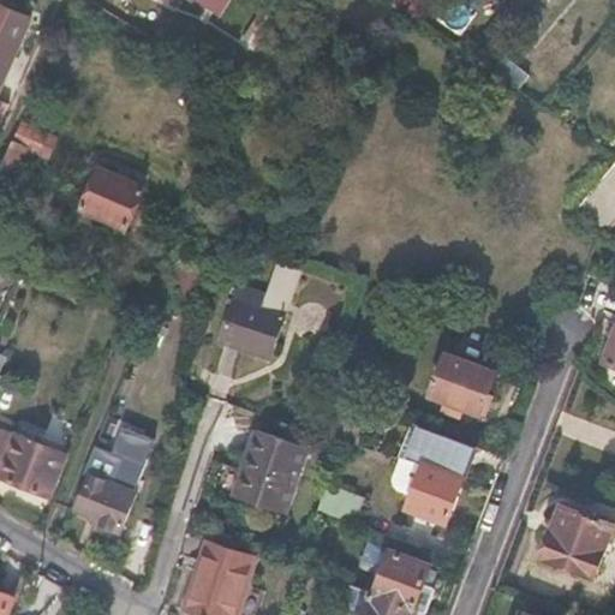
[(226,0),(192,0),(218,16),(226,0)]
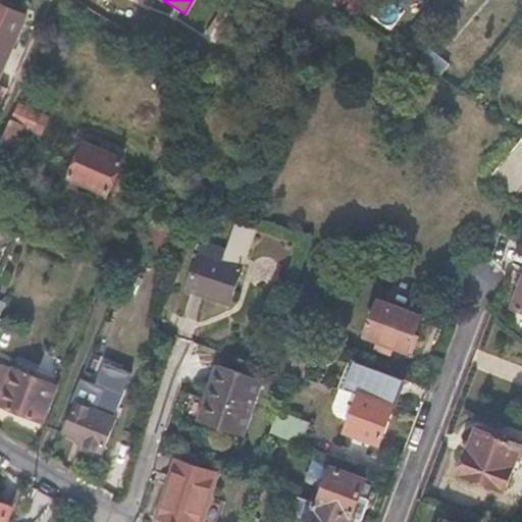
[(0,75),(27,14),(0,2),(0,109),(3,111),(12,88),(8,87),(0,83),(0,75)]
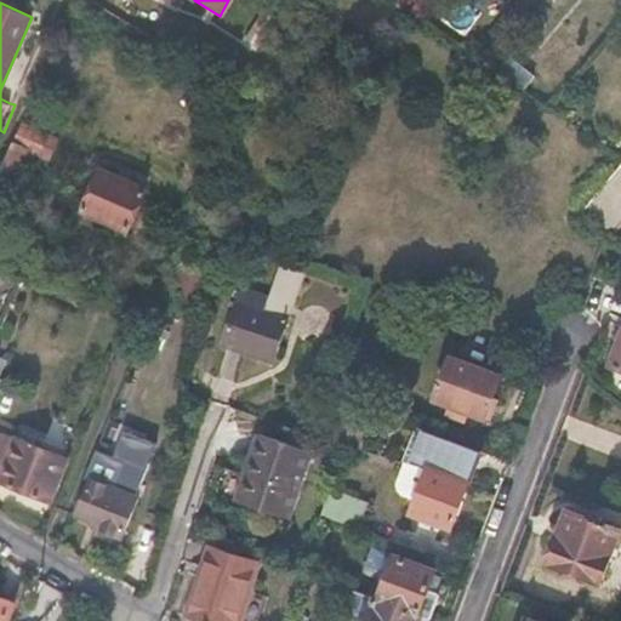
[(57,140),(21,124),(15,137),(0,170),(0,180),(17,187),(32,151),(49,158),(57,140)]
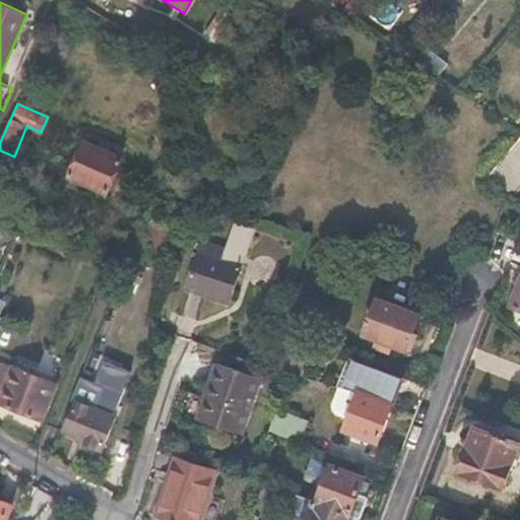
[(519,138),(491,174),(511,192),(519,181),(519,138)]
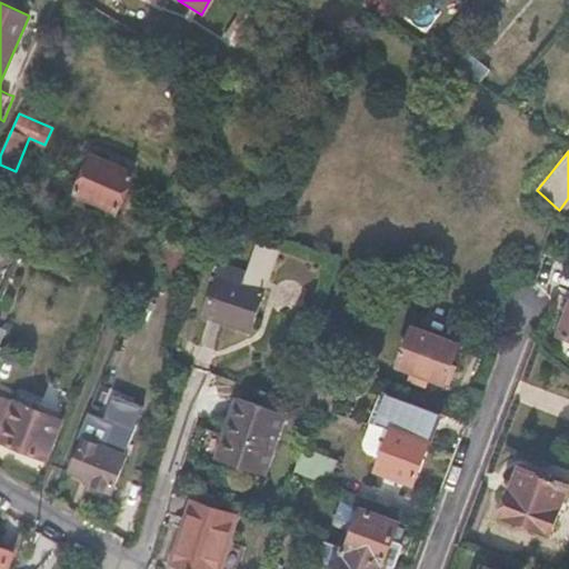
[(133,177),(91,159),(76,193),(118,212),(133,177)]
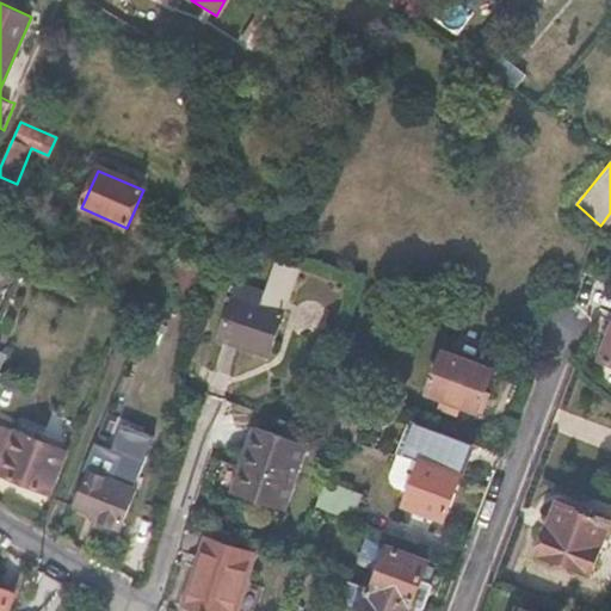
[(266,289),(239,281),(220,337),(271,353),(301,267),(276,259),(266,289)]
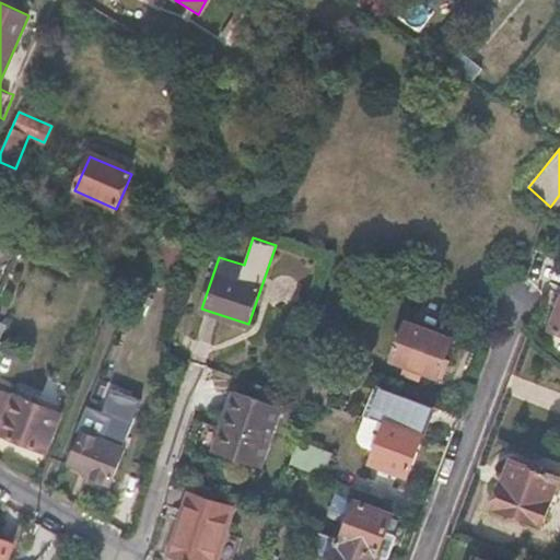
[(318,258),(295,251),(291,265),(314,272),(318,258)]
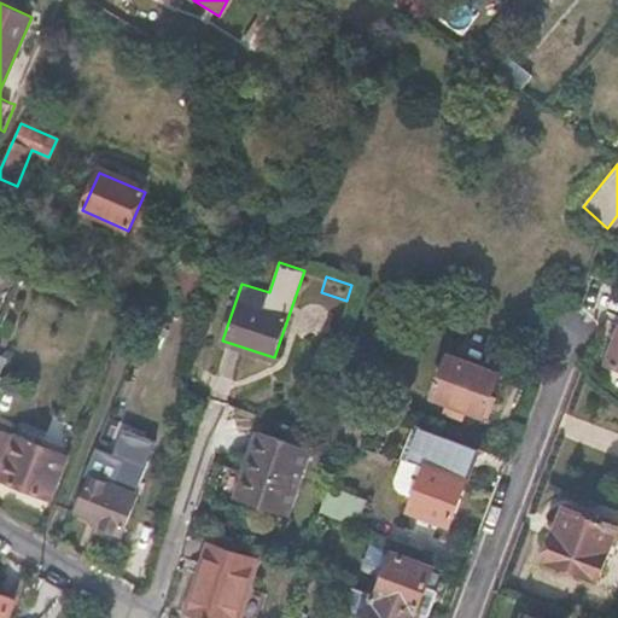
[(617,331),(607,361),(617,365),(617,331)]
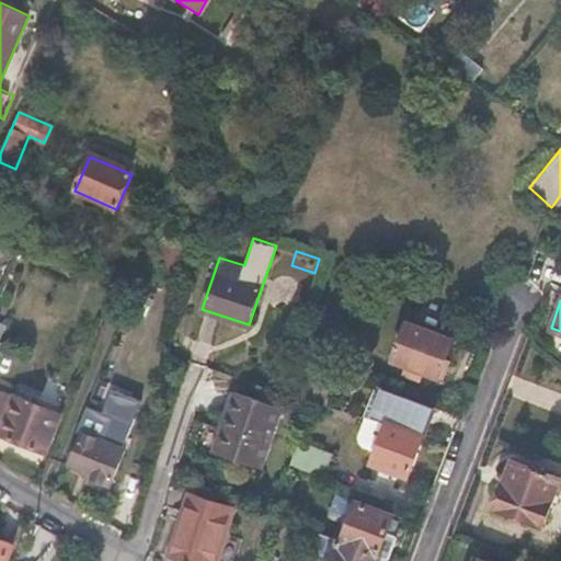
[(451,339),(407,323),(393,359),(438,376),(451,339)]
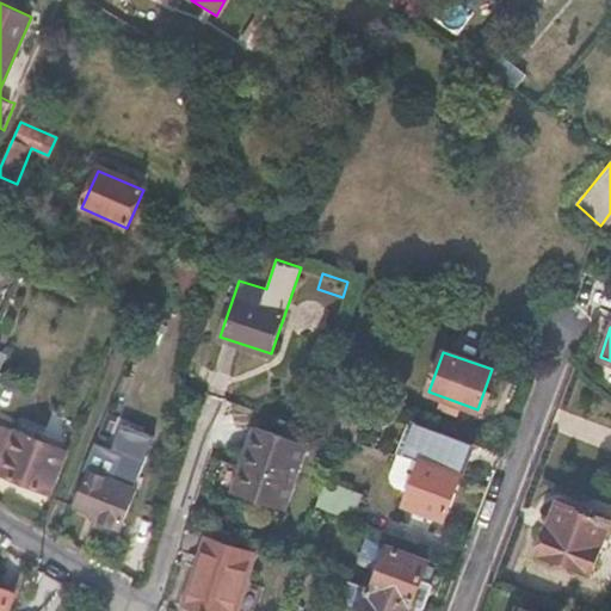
[(412,438),(429,445),(423,460),(460,474),(471,442),(418,423),(412,438)]
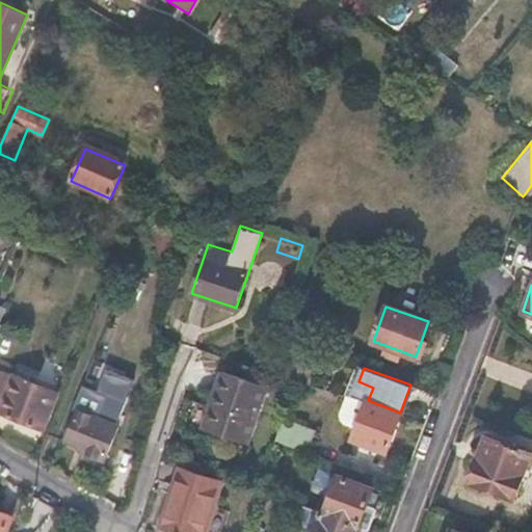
[(265,384),(221,371),(204,430),(246,443),(265,384)]
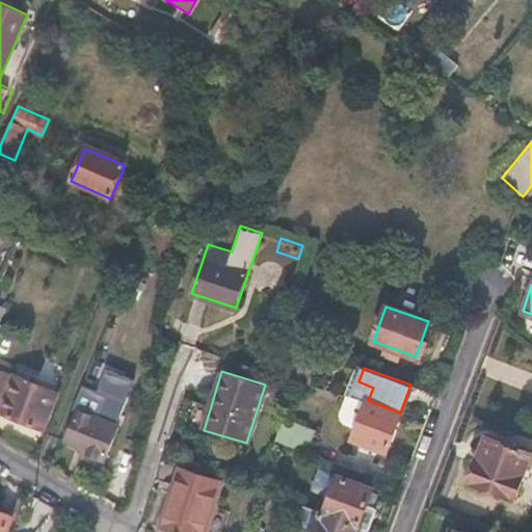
[(56,394),(12,374),(0,404),(0,409),(42,428),(56,394)]
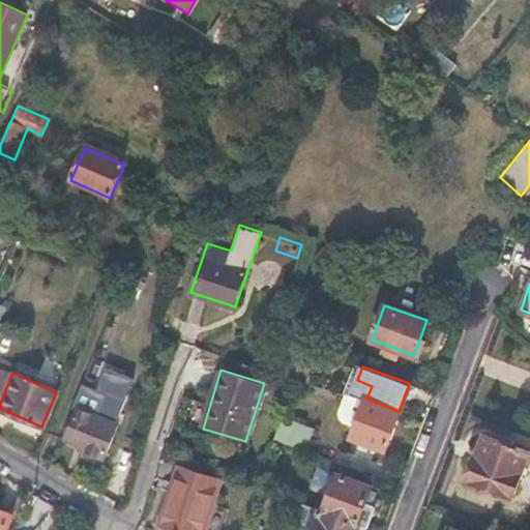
[(339,413),(337,418),(343,423),(355,430),(352,440),(384,451),(399,411),(366,399),(365,401),(345,394),(339,413)]
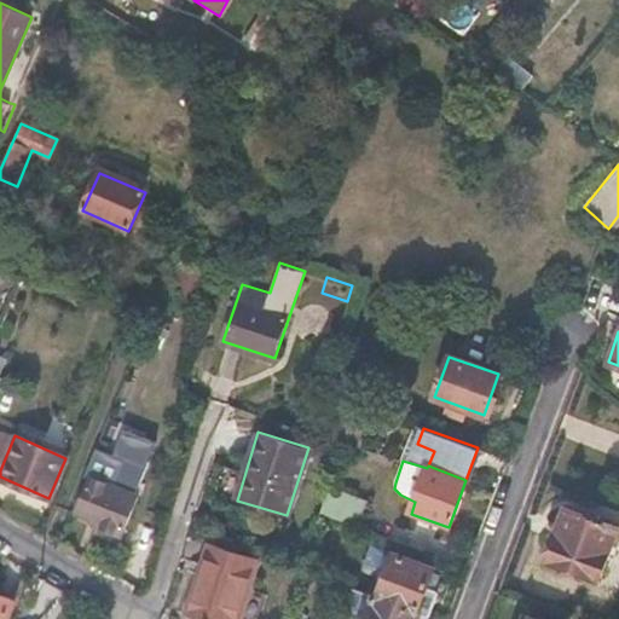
[(136,497),(91,478),(77,512),(97,520),(94,526),(119,536),(136,497)]
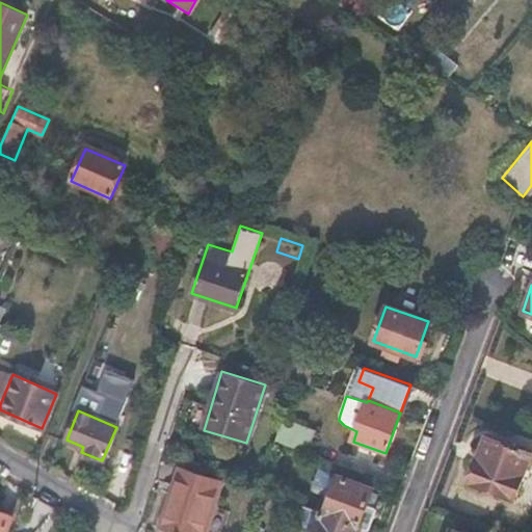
[(316,430),(284,418),(276,441),(309,452),(316,430)]
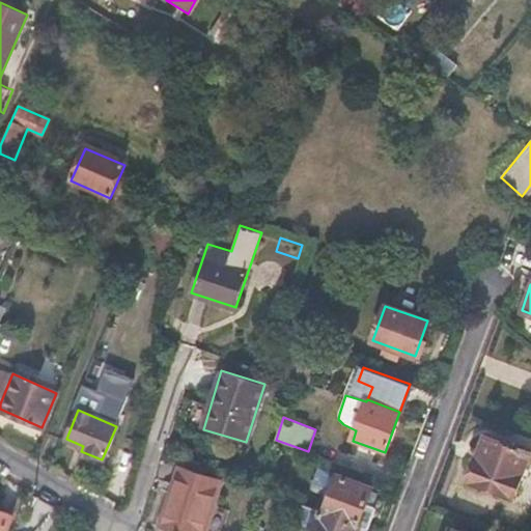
[(530,446),(488,430),(469,479),(513,497),(529,456),(530,456),(530,446)]
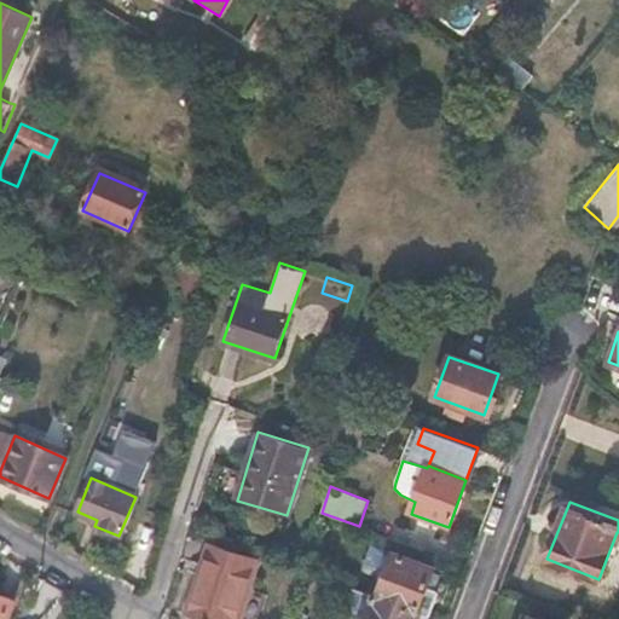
[(236,618),(254,562),(208,548),(189,615),(198,618),(236,618)]
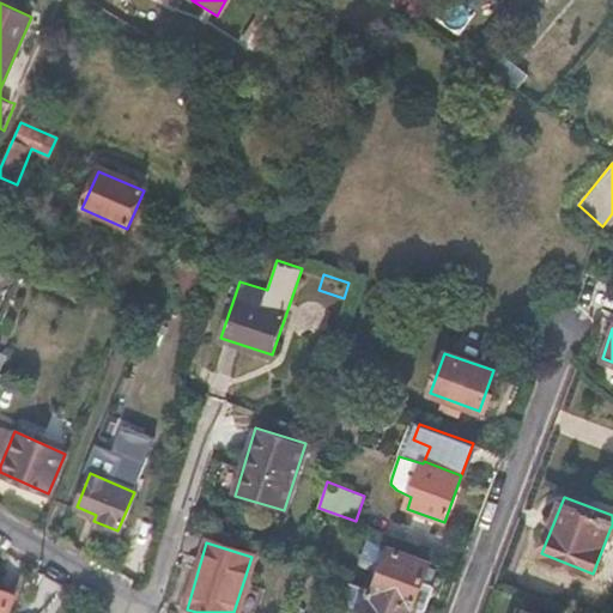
[(429,563),(390,548),(375,589),(370,588),(370,590),(417,608),(424,612),(434,587),(422,582),(429,563)]
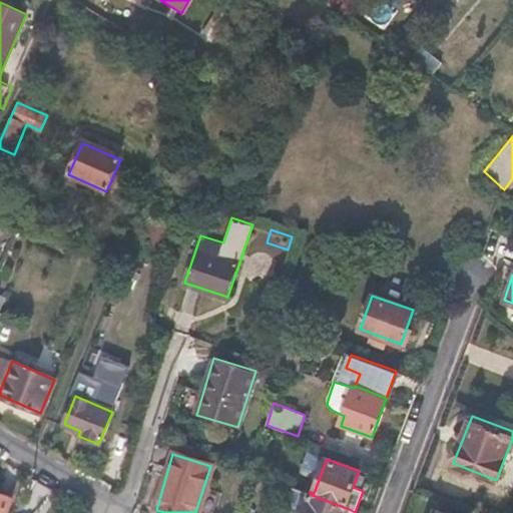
[(0,512),(5,512),(11,499),(0,494),(0,512)]
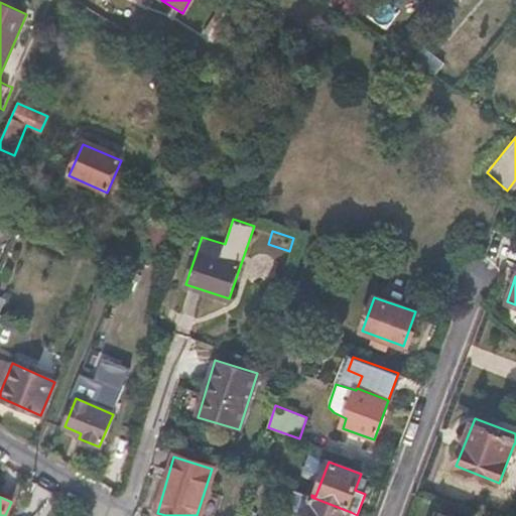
[(349,515),(351,512),(311,497),(303,515),(349,515)]
